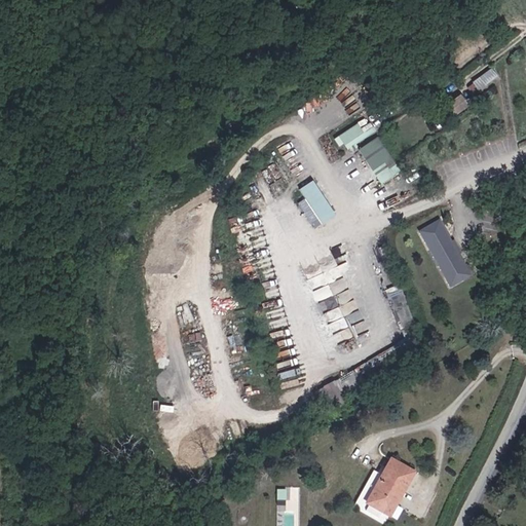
[(490,66),(468,87),(477,95),(498,73),(490,66)]
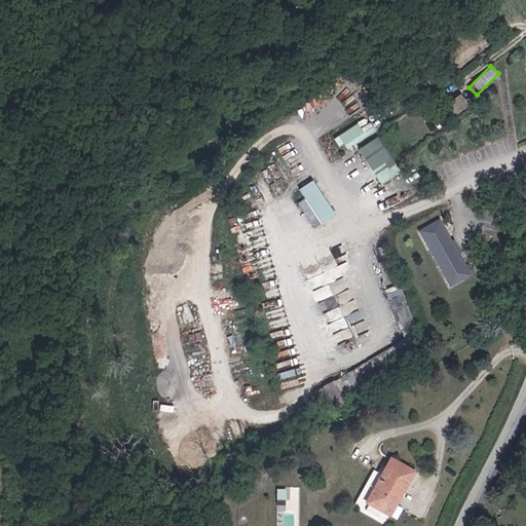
[(461,92),(448,105),(456,114),(470,103),(461,92)]
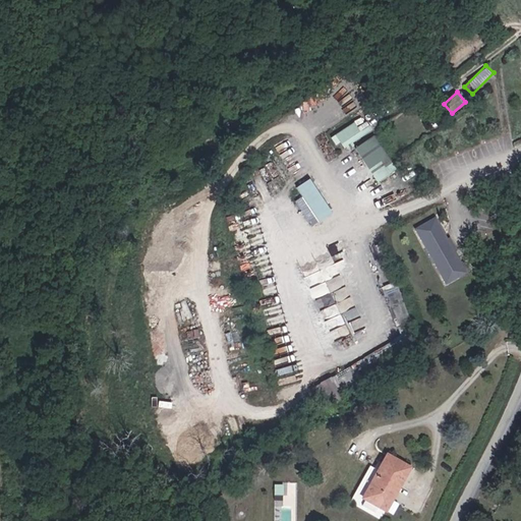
[(341,140),(345,148),(372,128),(367,120),(358,126),(354,120),(332,136),(337,143),(341,140)]
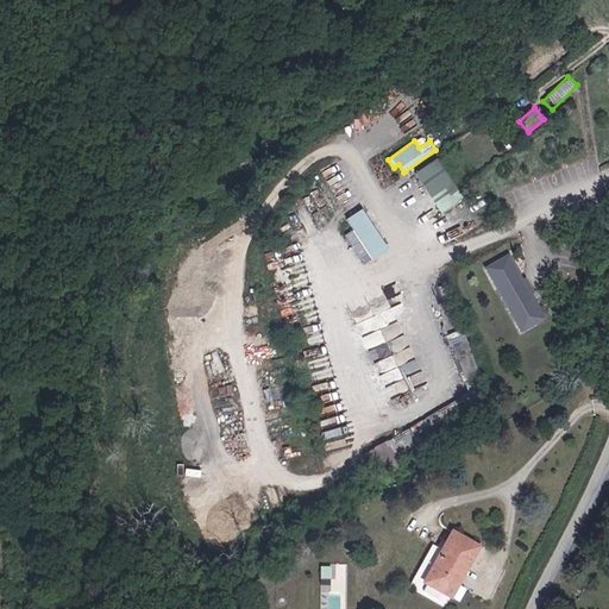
[(416,170),(440,212),(464,198),(439,157),(416,170)]
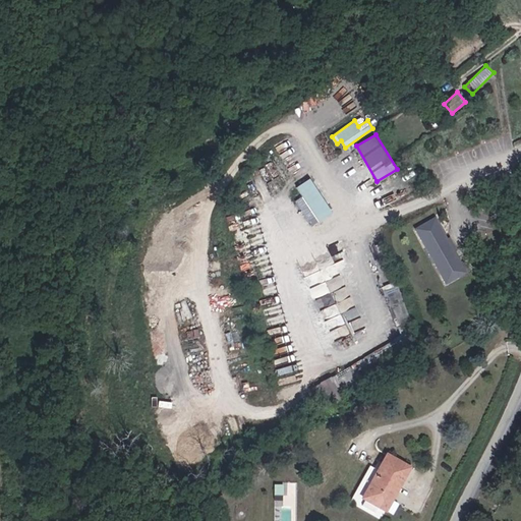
[(301,195),(295,199),(311,226),(333,213),(310,177),(296,186),(301,195)]
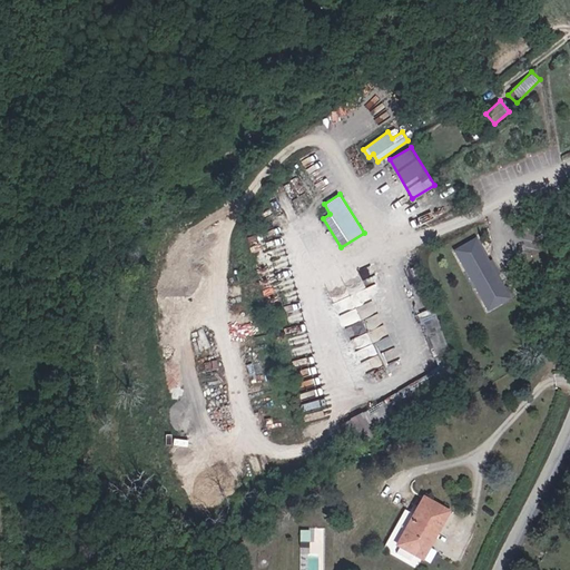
[(454,247),(487,311),(511,298),(480,235),(454,247)]
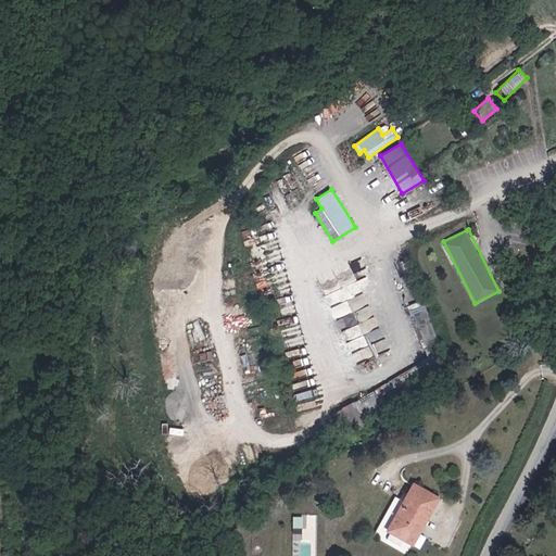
[(363,414),(403,390),(395,377),(338,411),(351,432),(367,422),(363,414)]
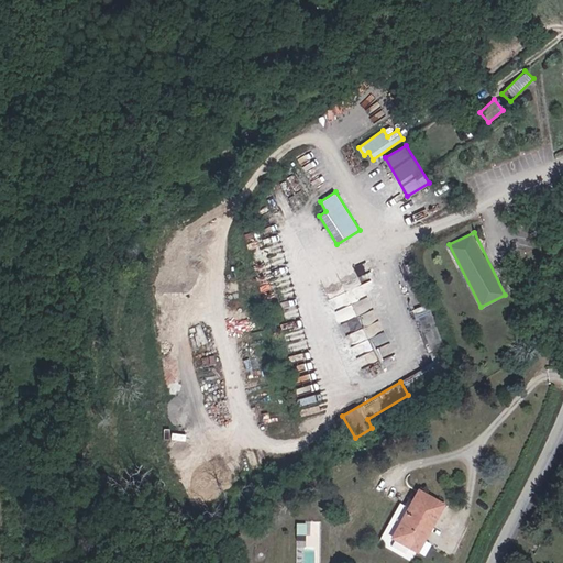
[(395,538),(415,549),(427,528),(431,530),(444,506),(420,492),(395,538)]
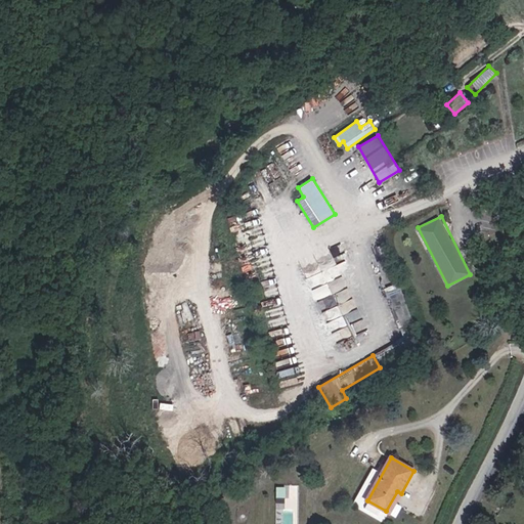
[(296,507),(297,484),(276,484),(276,501),(286,501),(286,507),(296,507)]
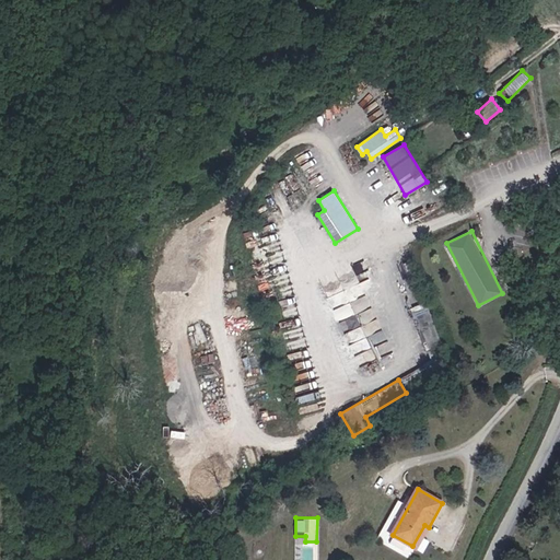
[(424,525),(412,546),(417,549),(429,527),(424,525)]
